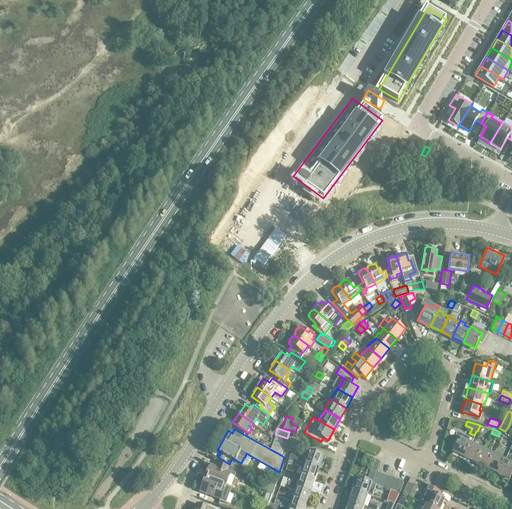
[(455,445),(452,451),(464,456),(471,441),(472,440),(473,437),(457,430),(453,444),(455,445)]
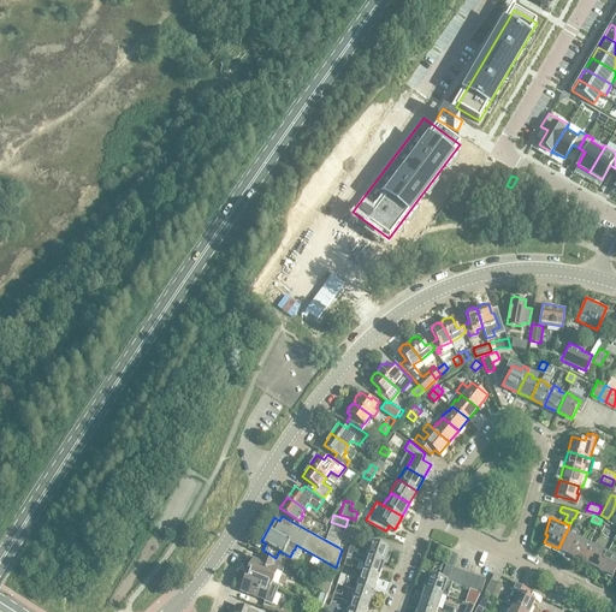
[(329,528),(343,533),(345,527),(331,522),(329,528)]
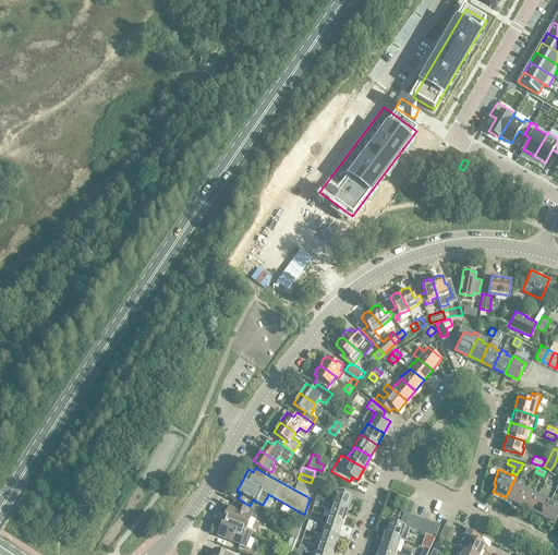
[(311,483),(298,479),(294,490),(306,496),(311,483)]
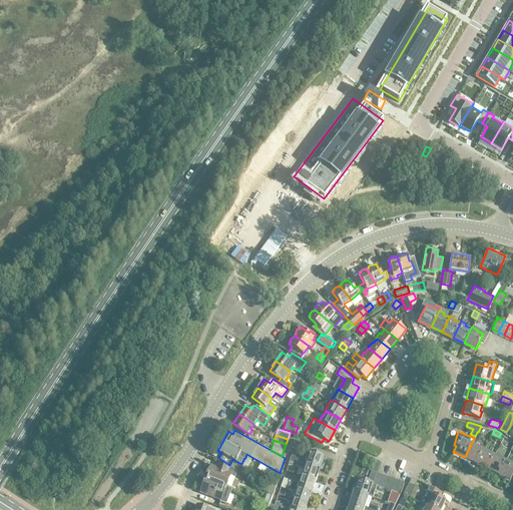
[(465,457),(476,463),(484,446),(485,445),(479,442),(477,445),(475,444),(476,443),(473,441),(472,442),(465,457)]
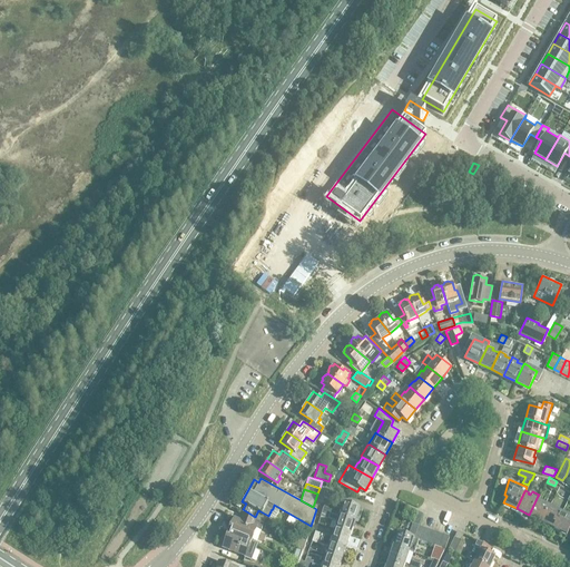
[(529,515),(541,520),(549,504),(543,500),(543,499),(538,496),(529,515)]
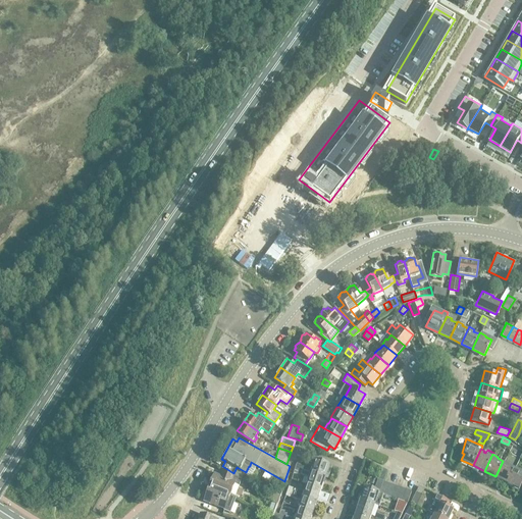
[(314,459),(310,470),(325,475),(326,470),(329,471),(331,465),(326,463),(327,461),(317,457),(316,459),(314,459)]
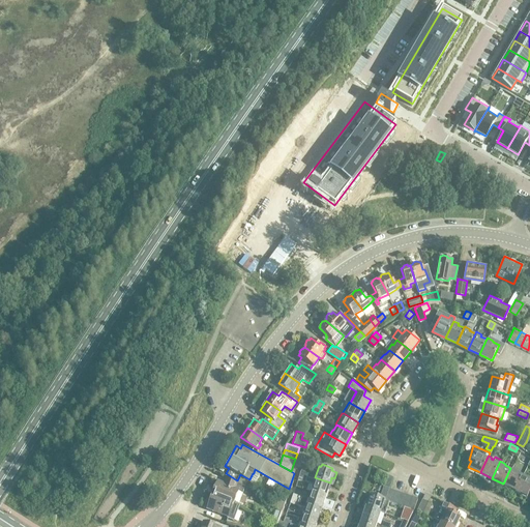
[(510,468),(503,484),(514,490),(522,474),(517,471),(517,470),(511,467),(510,468)]
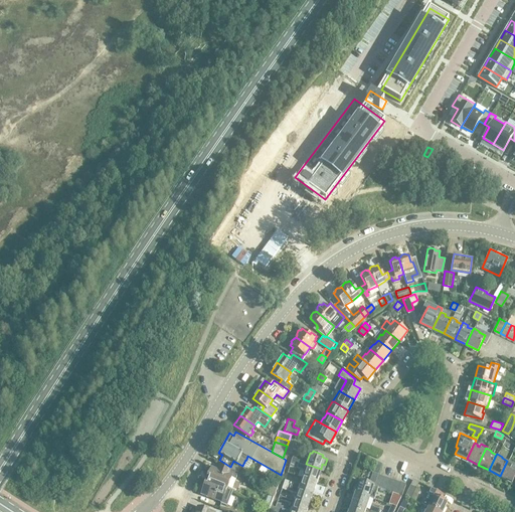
[(306,464),(298,462),(291,459),(289,464),(304,469),(302,476),(317,481),(321,469),(306,464)]
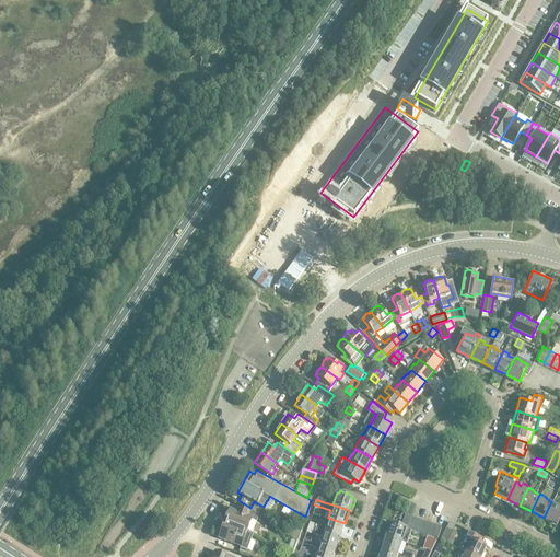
[(551,501),(544,518),(556,523),(559,514),(559,505),(558,503),(559,502),(552,499),(551,501)]
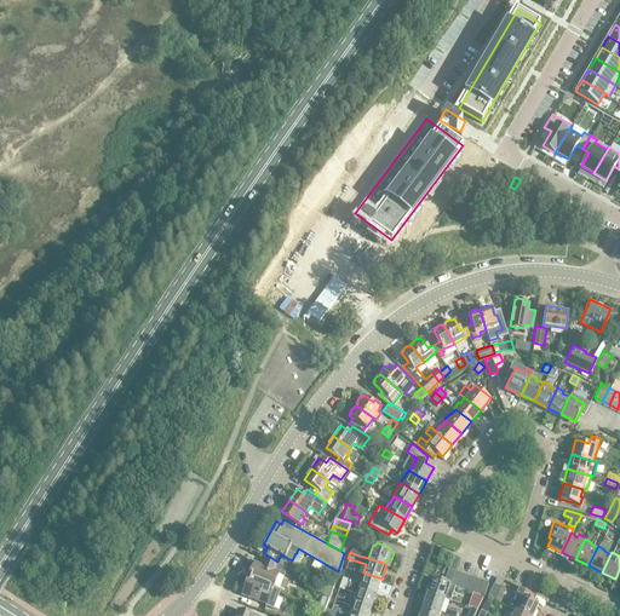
[(253,560),(248,576),(274,586),(280,570),(285,573),(286,566),(277,562),(264,553),(260,563),(253,560)]
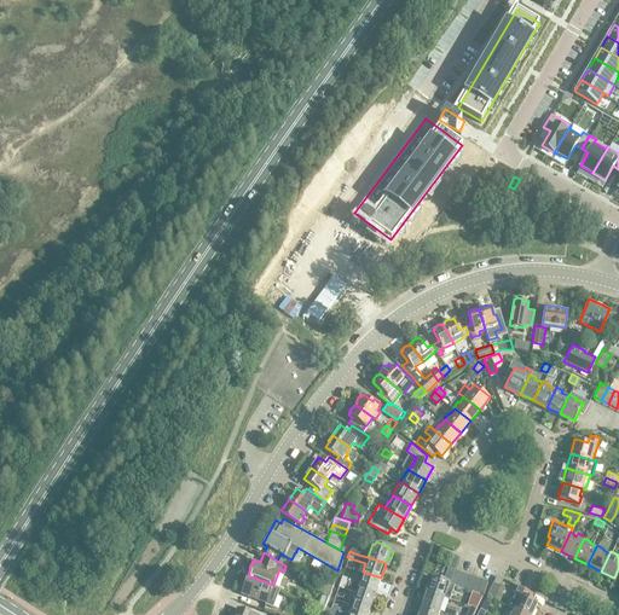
[(447,566),(443,579),(450,581),(455,568),(447,566)]
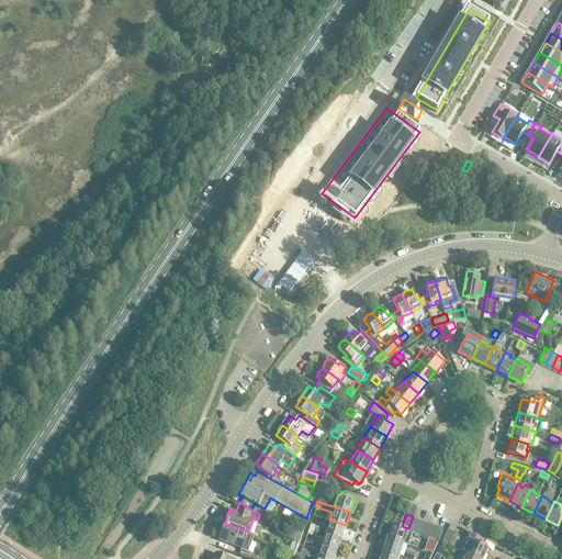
[(413,516),(408,528),(413,530),(414,530),(418,518),(413,516)]
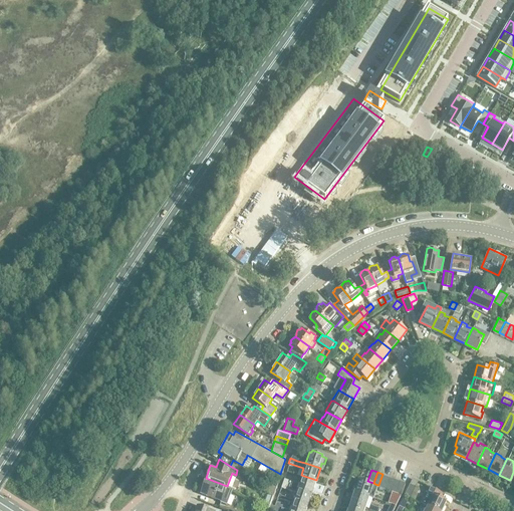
[(378,485),(384,487),(389,476),(382,474),(378,485)]
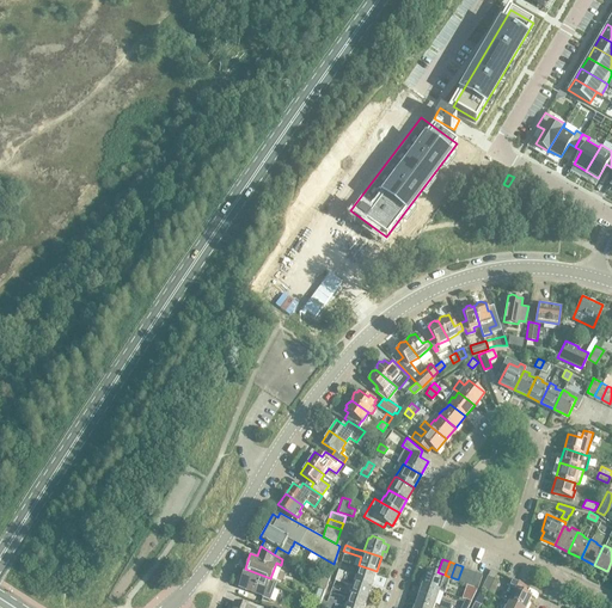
[(338,566),(336,572),(372,584),(377,571),(359,565),(356,573),(338,566)]
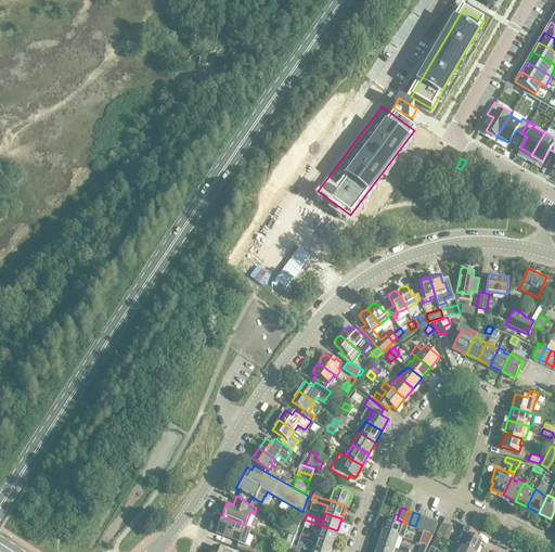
[(382,521),(379,528),(383,529),(399,535),(403,536),(408,524),(403,522),(397,520),(394,518),(395,517),(394,515),(390,514),(389,515),(388,516),(387,516),(385,522),(382,521)]
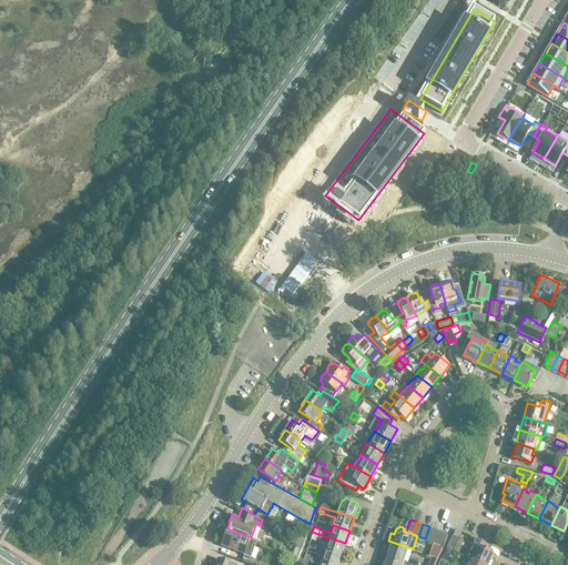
[(425,538),(430,541),(435,528),(429,526),(425,538)]
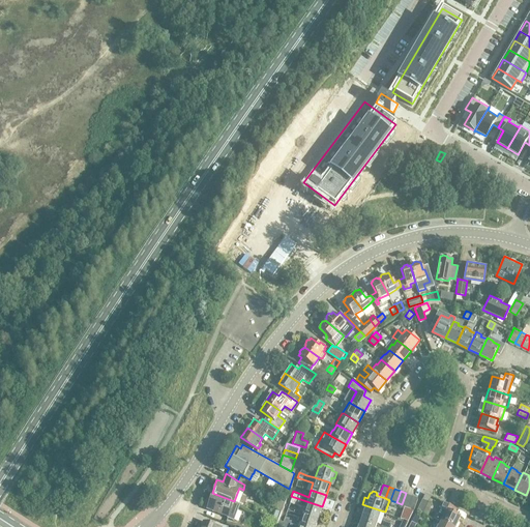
[(207,506),(229,515),(228,517),(234,519),(237,508),(239,503),(234,501),(212,493),(207,506)]
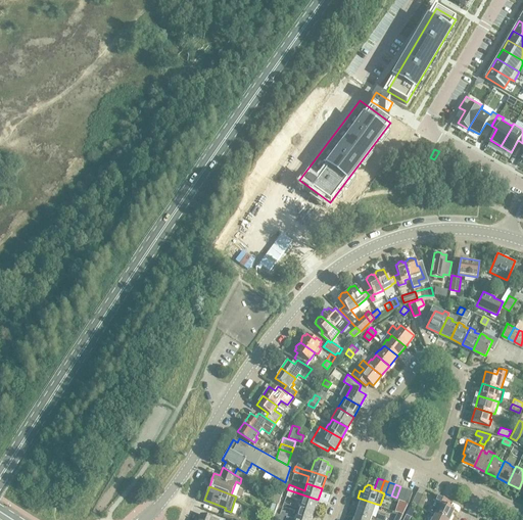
[(400,486),(396,498),(402,500),(407,488),(400,486)]
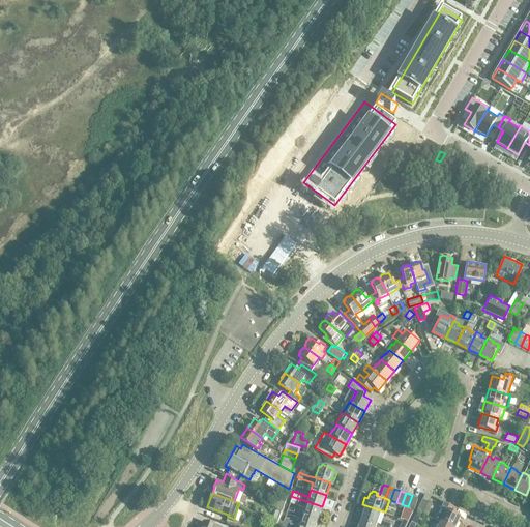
[(417,496),(412,495),(408,506),(413,508),(417,496)]
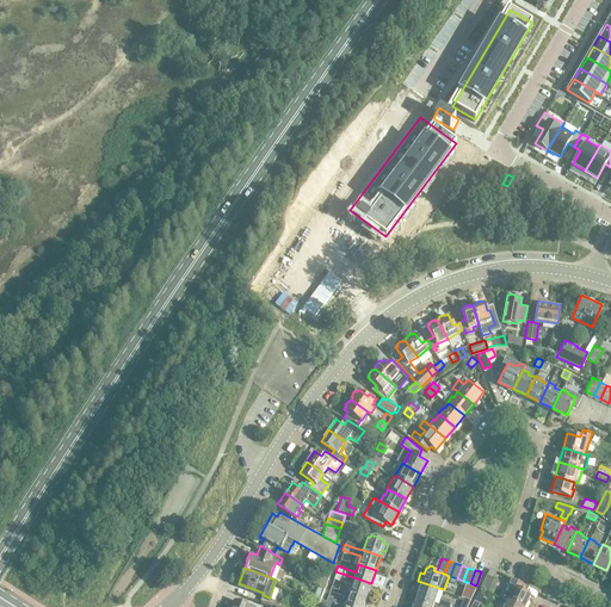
[(351,583),(349,592),(366,598),(371,583),(335,571),(334,577),(351,583)]
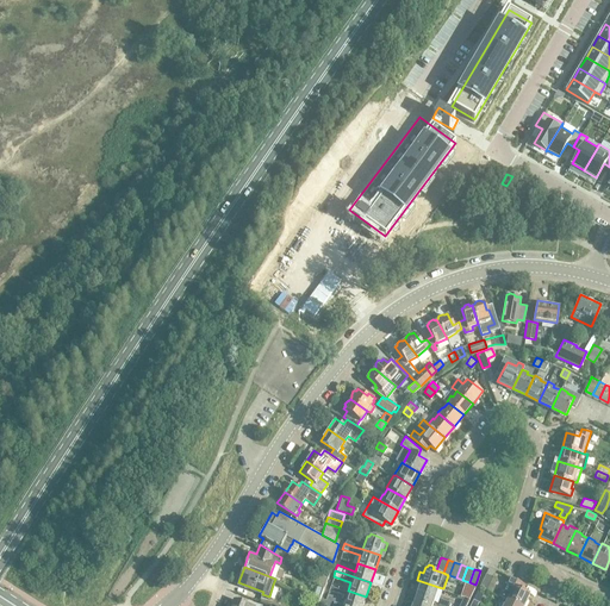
[(486,572),(479,585),(486,588),(489,589),(490,587),(487,586),(492,575),(486,572)]
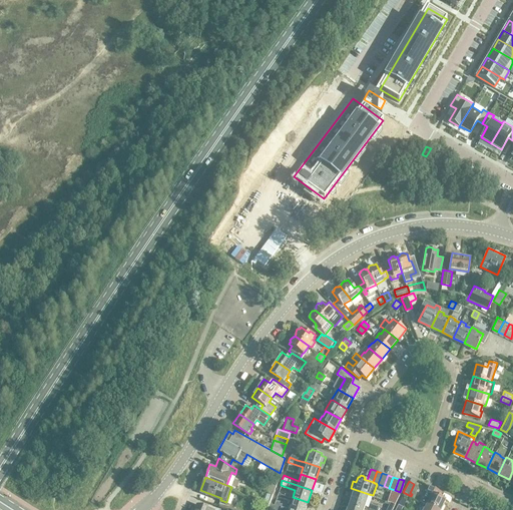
[(427,490),(421,501),(426,503),(440,509),(445,499),(439,496),(442,490),(428,483),(425,489),(427,490)]
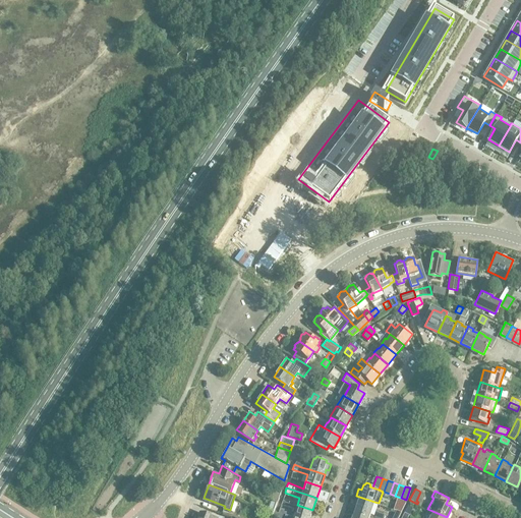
[(370,513),(374,502),(359,497),(355,508),(370,513)]
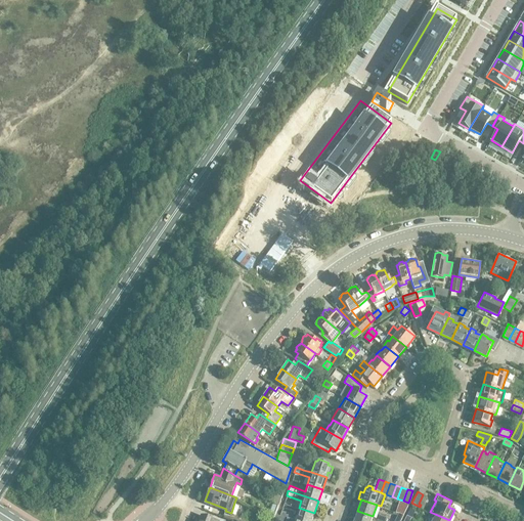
[(277,505),(271,503),(267,515),(272,517),(277,505)]
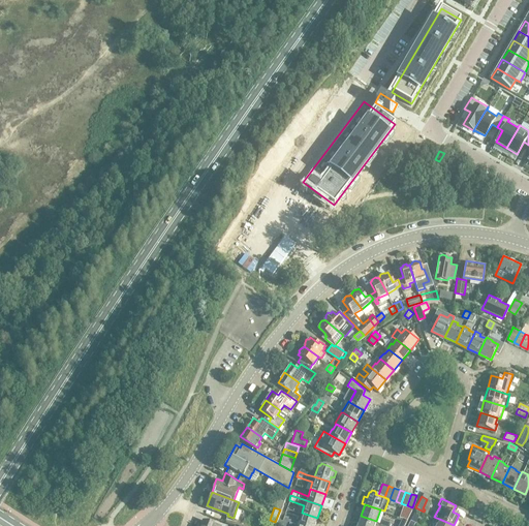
[(418,514),(417,513),(414,511),(410,519),(415,521),(418,514)]
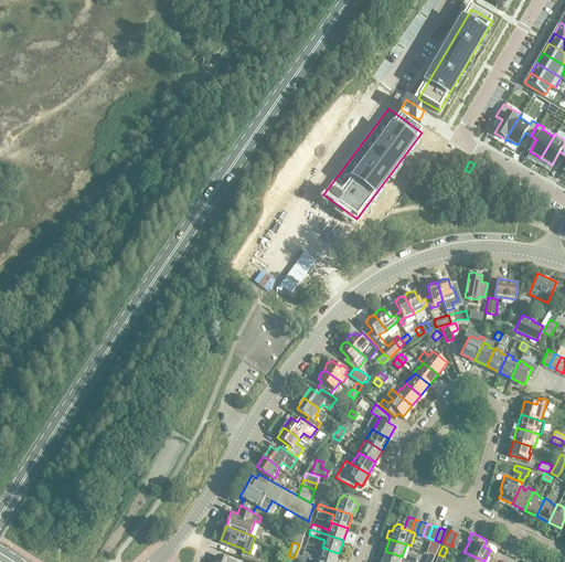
[(322,548),(318,560),(324,561),(334,561),(339,553),(322,548)]
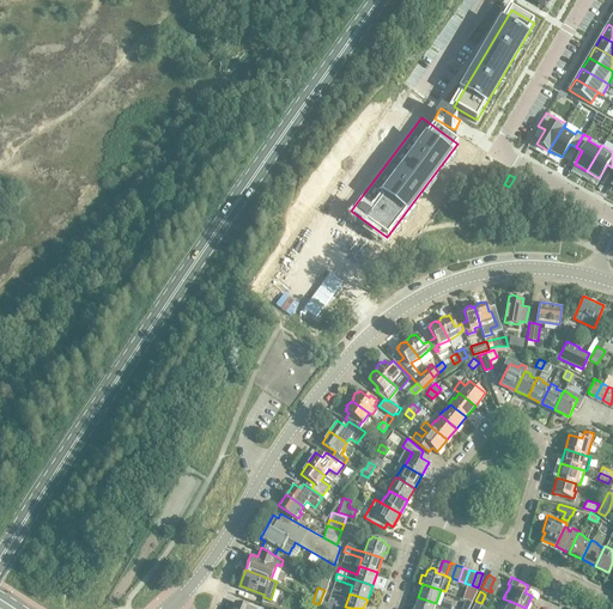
[(434,608),(436,603),(418,597),(413,608),(434,608)]
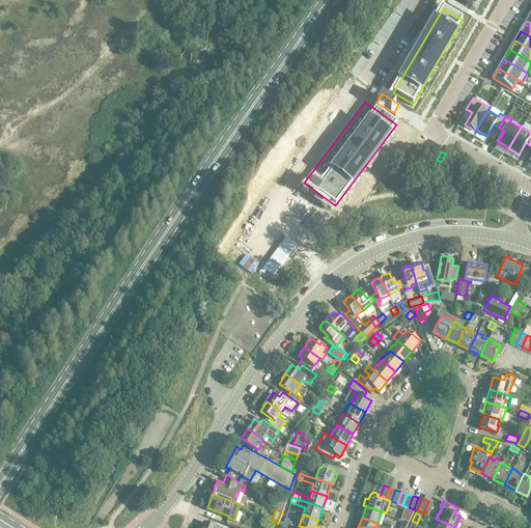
[(289,527),(305,527),(299,526),(291,523),(283,521),(279,519),(278,524),(289,527)]
